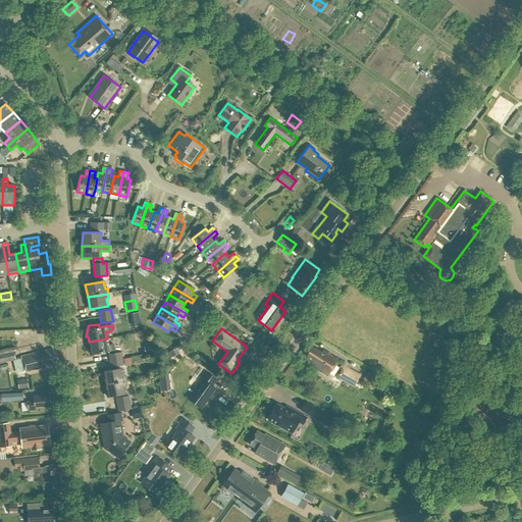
[(91,354),(111,351),(114,350),(113,345),(108,346),(107,338),(89,342),(91,354)]
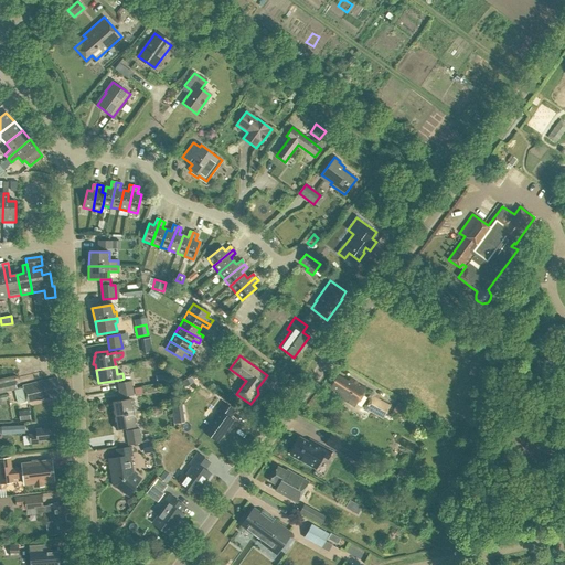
[(338,376),(331,386),(341,393),(339,396),(355,406),(366,388),(350,379),(348,382),(338,376)]
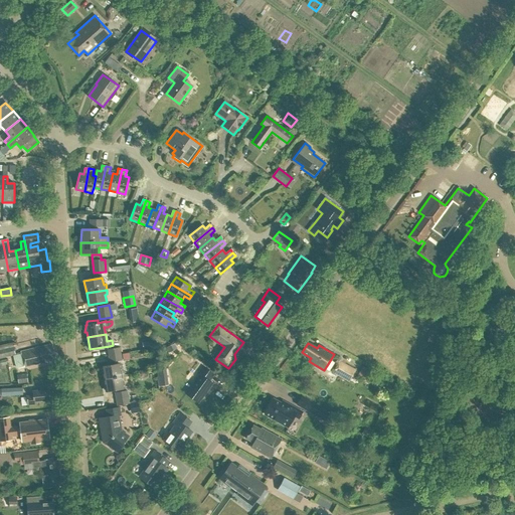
[(20,352),(23,368),(51,362),(51,359),(54,358),(51,345),(20,352)]
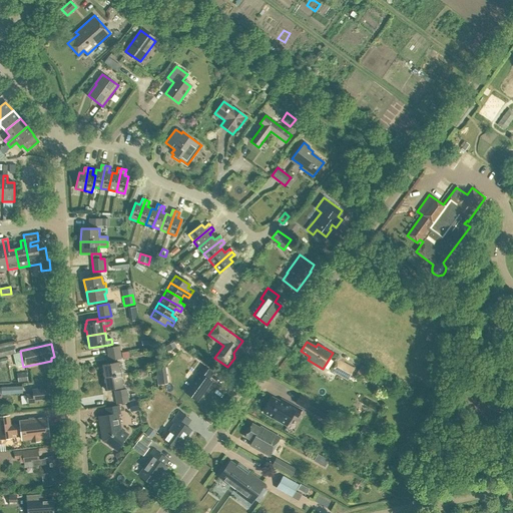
[(0,347),(0,356),(15,353),(13,345),(0,347)]
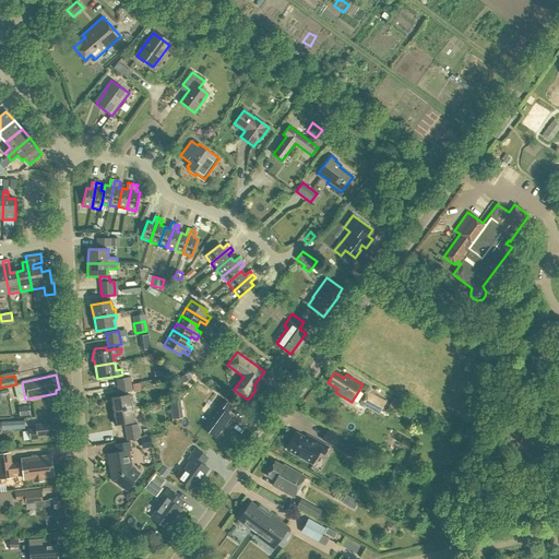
[(117,380),(118,387),(131,384),(130,377),(117,380)]
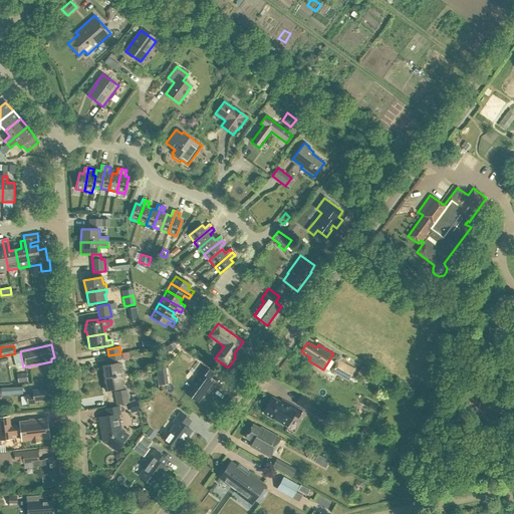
[(120,353),(108,355),(109,361),(121,359),(120,353)]
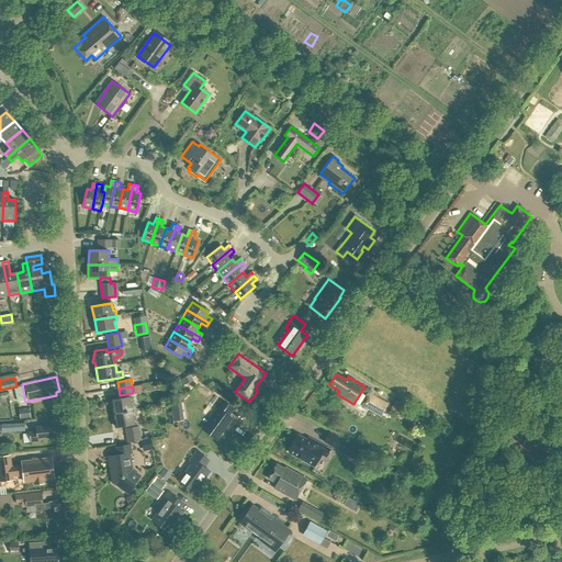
[(363,406),(382,416),(390,403),(371,393),(363,406)]
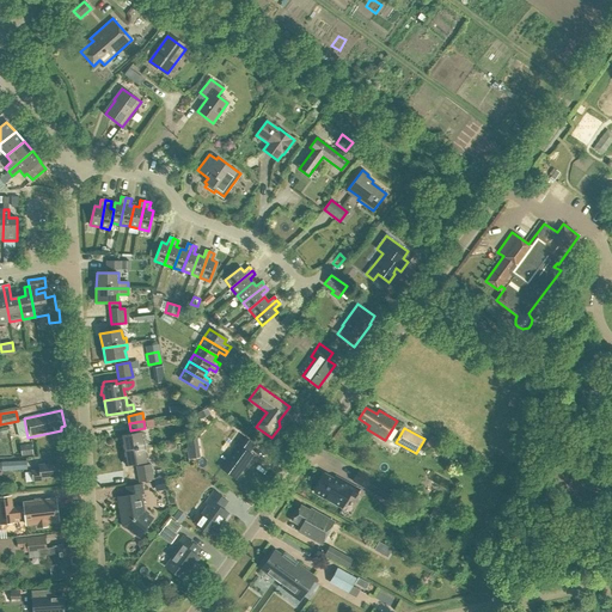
[(121,436),(124,451),(147,446),(146,440),(144,441),(142,433),(121,436)]
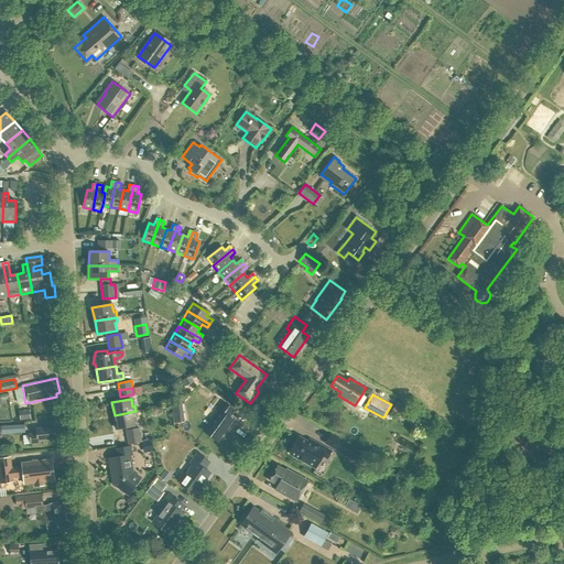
[(390,413),(400,419),(408,407),(398,400),(390,413)]
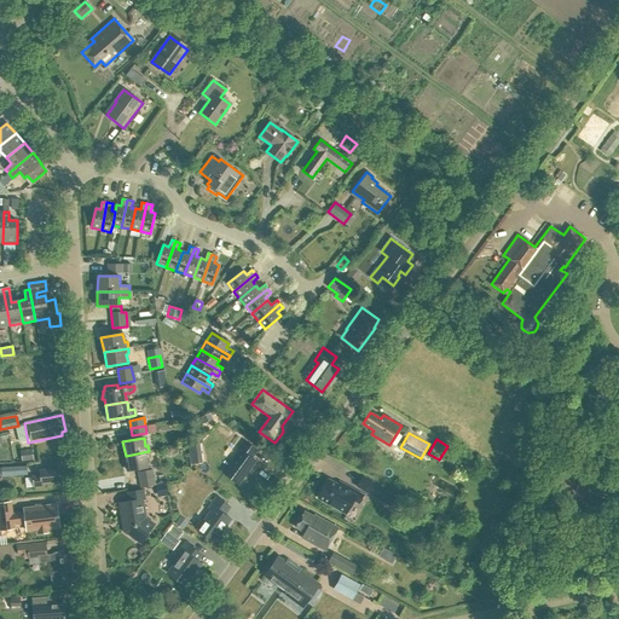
[(239,450),(223,473),(238,485),(256,461),(252,458),(258,450),(243,440),(237,447),(239,450)]
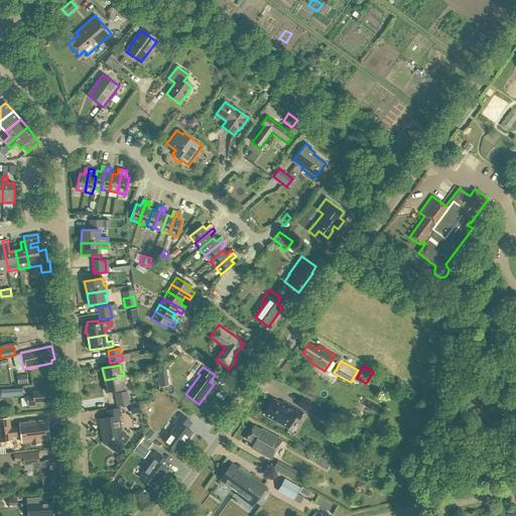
[(105,380),(107,392),(124,389),(123,382),(125,381),(124,376),(105,380)]
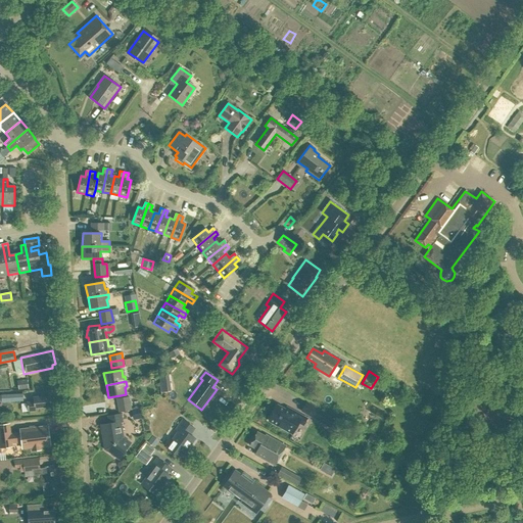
[(51,407),(49,396),(33,398),(33,402),(26,403),(27,412),(36,411),(36,409),(51,407)]
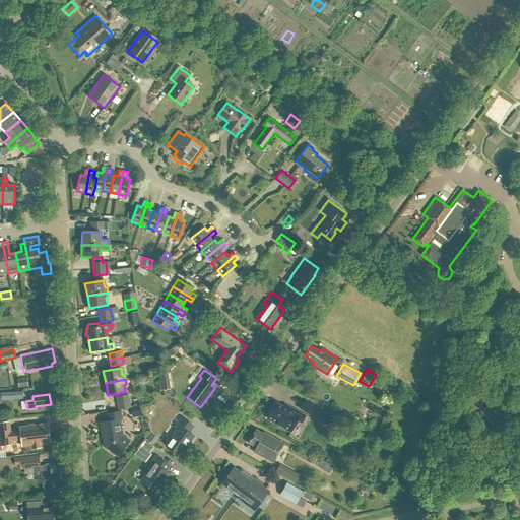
[(128,395),(116,397),(118,409),(130,407),(128,395)]
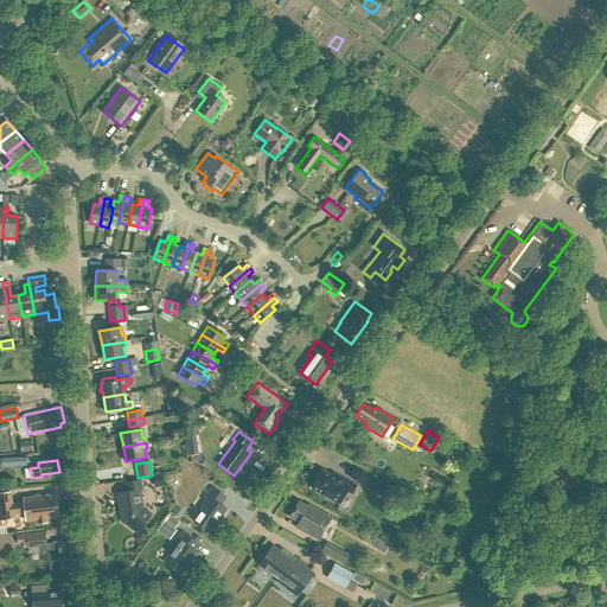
[(389,485),(356,466),(350,477),(383,496),(389,485)]
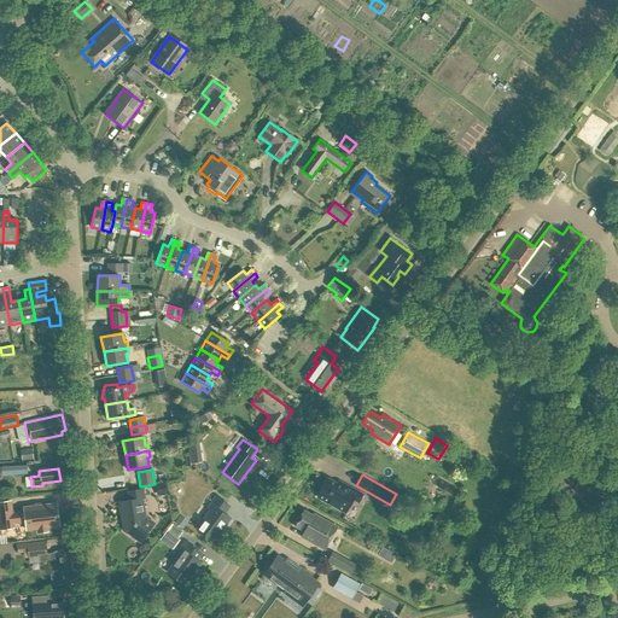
[(327,478),(318,496),(345,513),(353,500),(359,502),(362,495),(342,483),(340,485),(327,478)]
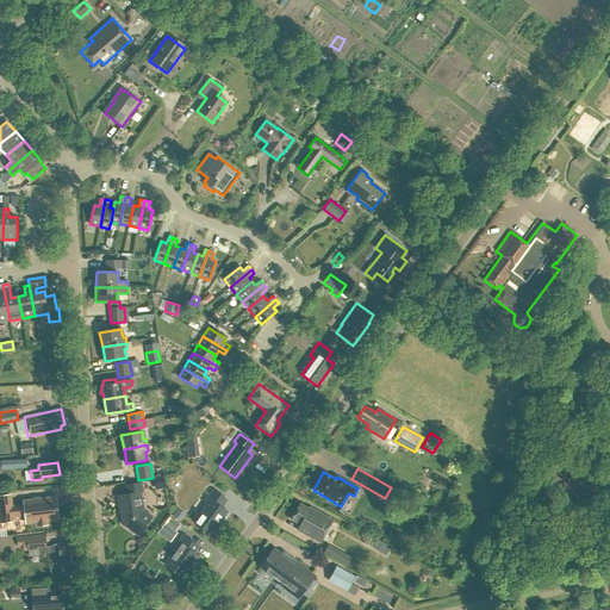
[(166,489),(163,475),(153,478),(155,491),(166,489)]
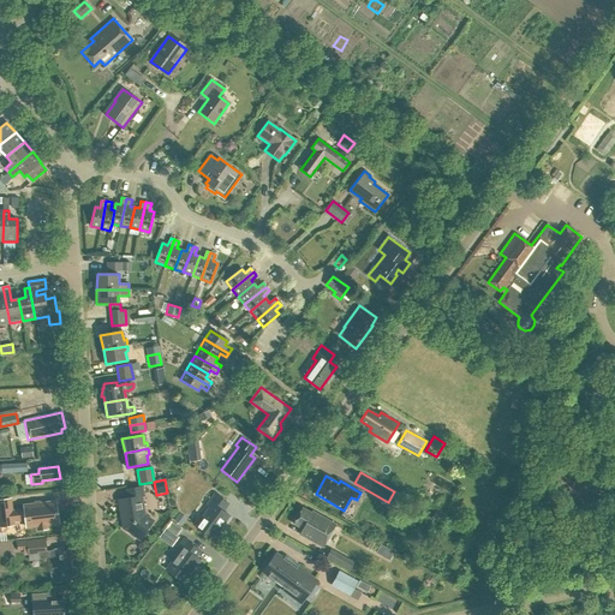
[(144,495),(142,485),(126,489),(127,497),(118,500),(123,529),(139,541),(154,520),(145,514),(142,496),(144,495)]
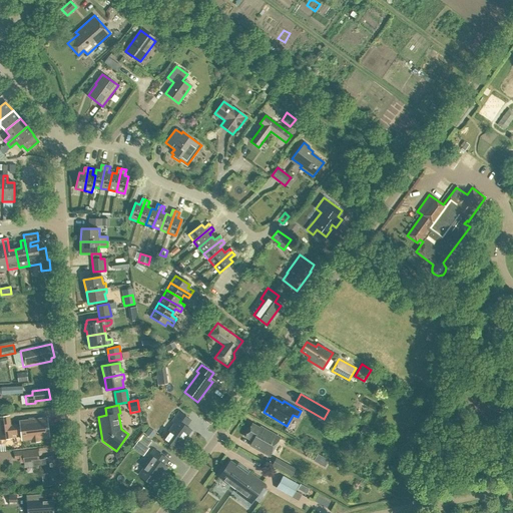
[(173,424),(162,439),(177,450),(191,430),(186,426),(190,421),(177,410),(169,421),(173,424)]
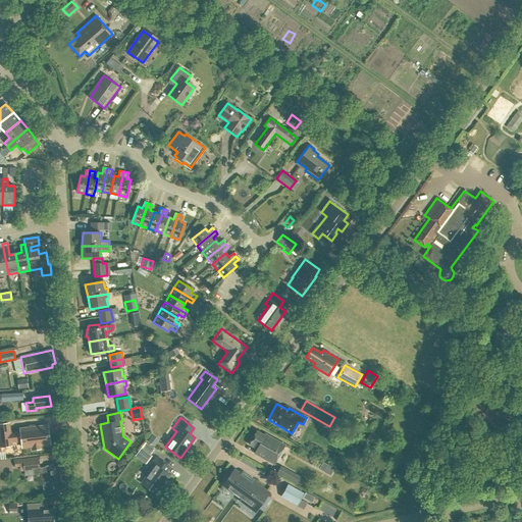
[(31,447),(32,450),(41,449),(40,446),(49,445),(47,425),(19,428),(20,431),(10,432),(9,422),(0,423),(0,447),(11,447),(11,442),(21,441),(21,448),(31,447)]
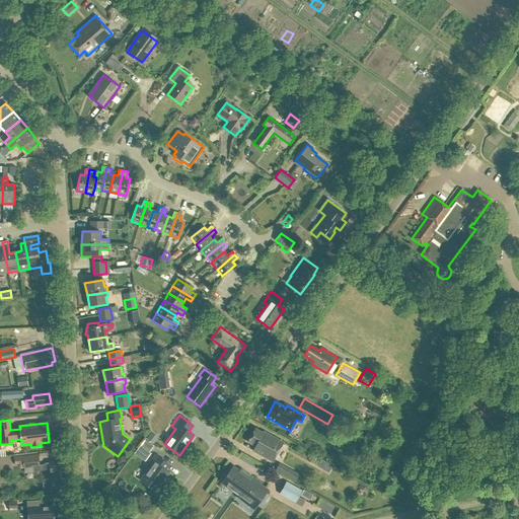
[(330,429),(319,428),(318,435),(330,436),(330,429)]
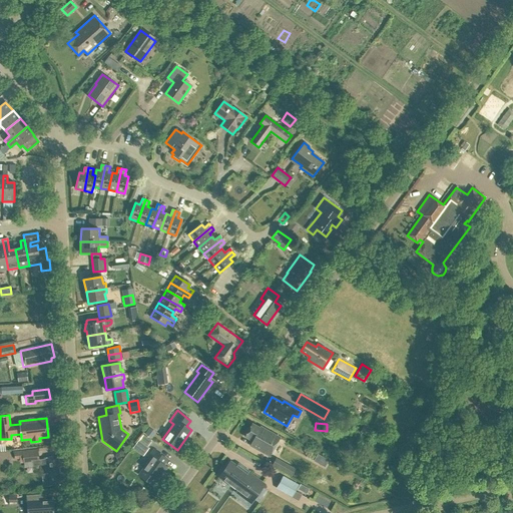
[(250,446),(270,456),(280,437),(261,427),(260,428),(252,424),(245,437),(252,441),(250,446)]
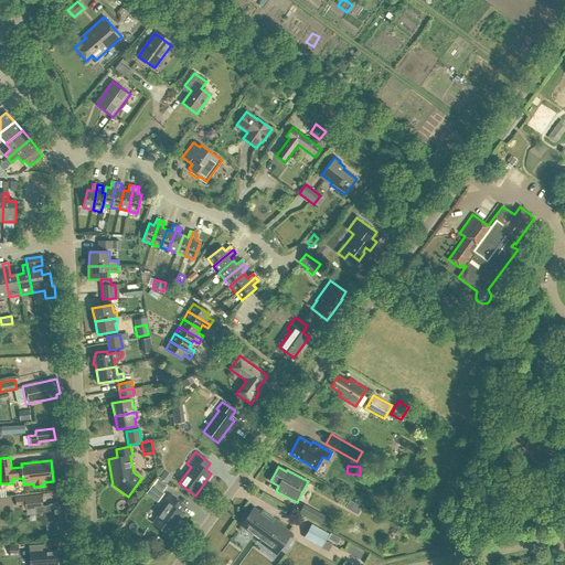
[(163,472),(159,478),(166,482),(170,477),(163,472)]
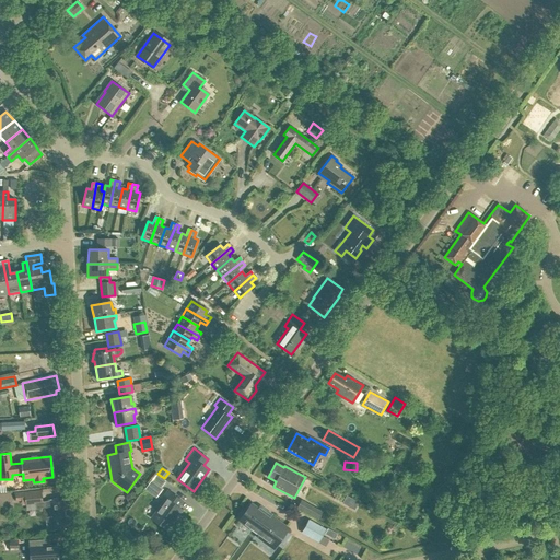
[(161,487),(165,480),(156,474),(151,480),(161,487)]
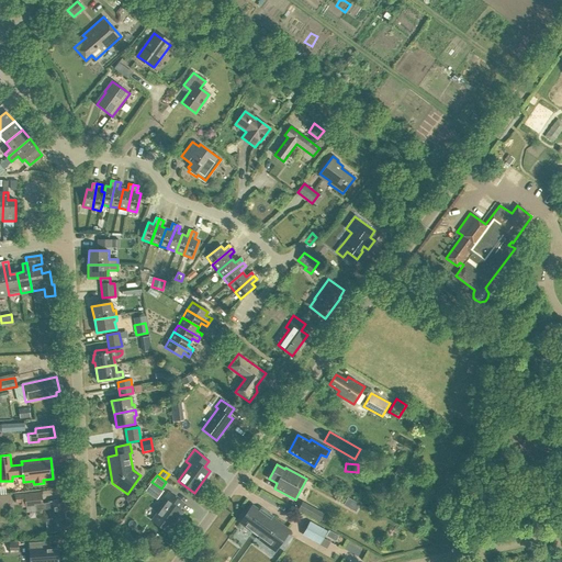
[(183,513),(179,509),(183,504),(168,492),(160,503),(164,505),(152,520),(168,532),(183,513)]
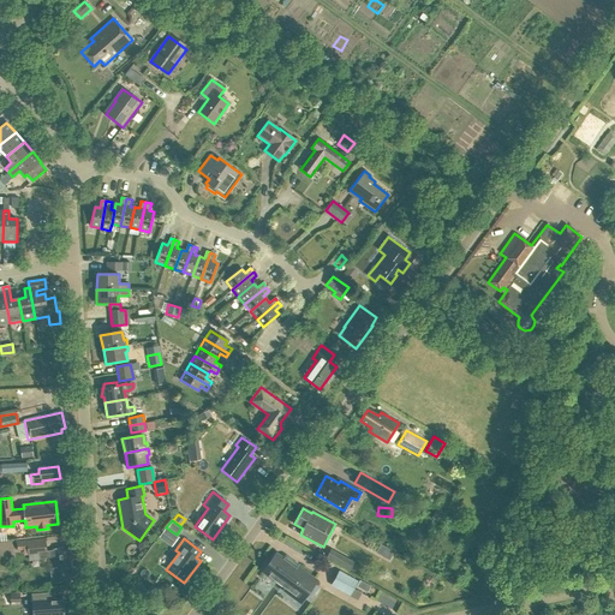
[(51,569),(52,584),(72,581),(71,577),(76,577),(75,567),(71,567),(70,560),(75,560),(73,547),(52,549),(52,551),(45,551),(43,539),(9,542),(10,553),(23,551),(23,556),(39,555),(39,560),(53,559),(54,568),(51,569)]
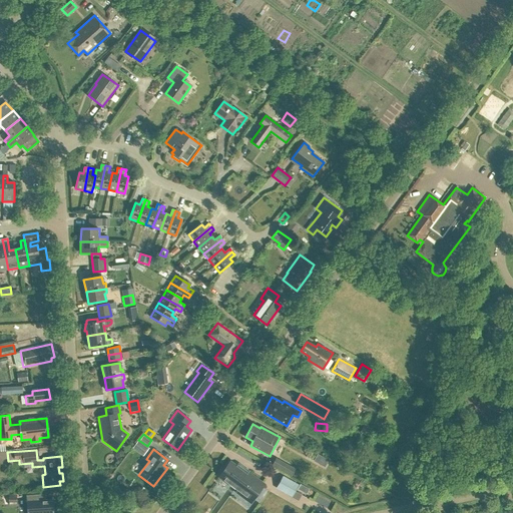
[(321,465),(326,467),(329,460),(325,458),(321,465)]
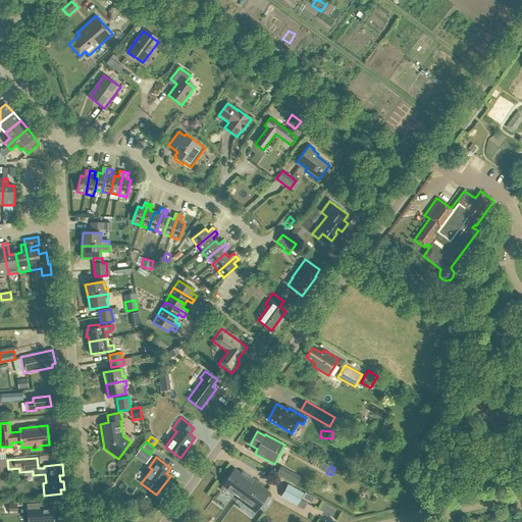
[(277,473),(297,484),(300,478),(280,467),(277,473)]
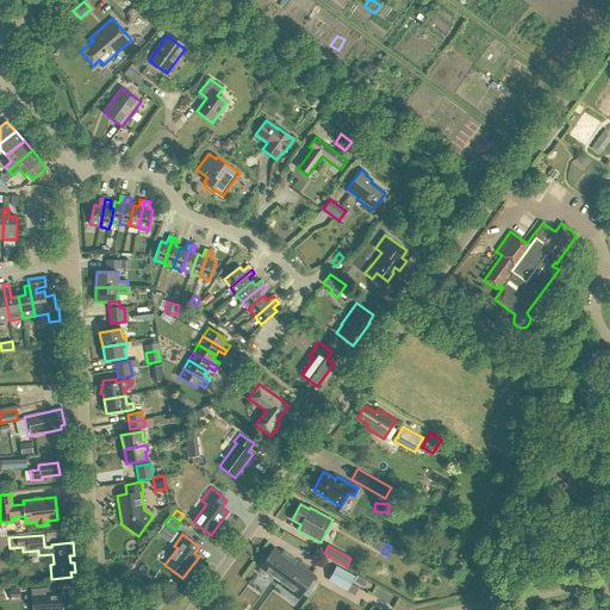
[(274,549),(260,567),(272,576),(274,577),(273,578),(279,582),(280,580),(282,583),(280,585),(298,598),(315,576),(294,561),(293,564),(282,555),(274,549)]
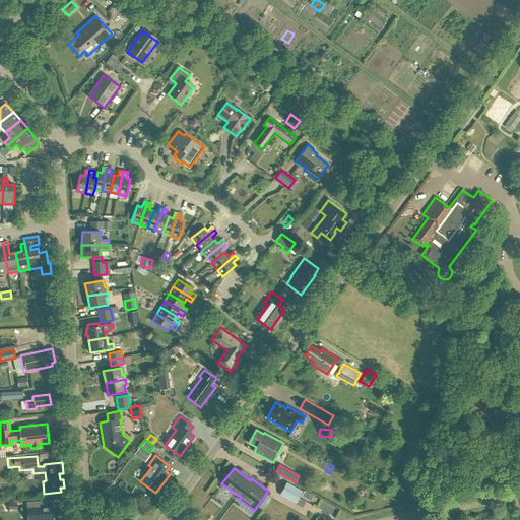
[(302,492),(286,483),(280,495),(291,501),(295,495),(299,497),(302,492)]
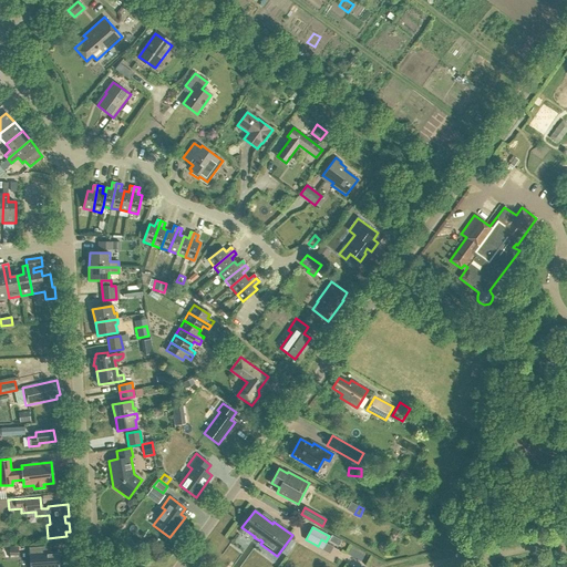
[(329,540),(339,546),(341,540),(331,535),(329,540)]
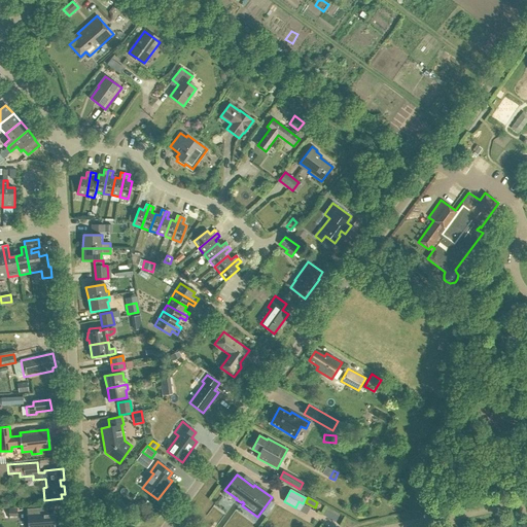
[(28,526),(56,526),(55,513),(47,514),(47,507),(27,508),(28,526)]
